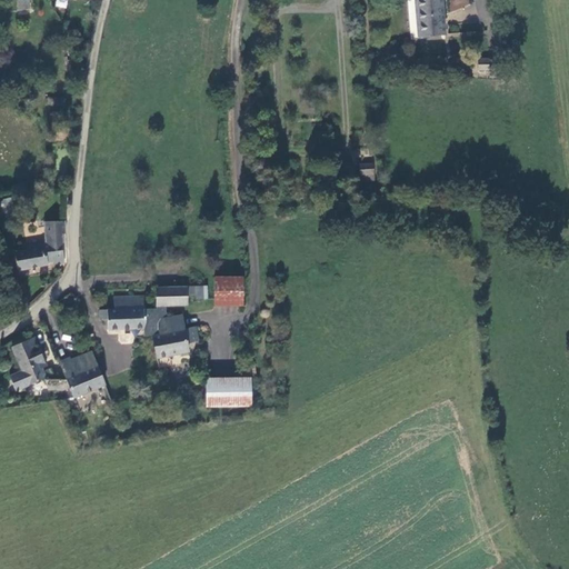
[(27,0),(17,0),(18,10),(28,10),(27,0)]
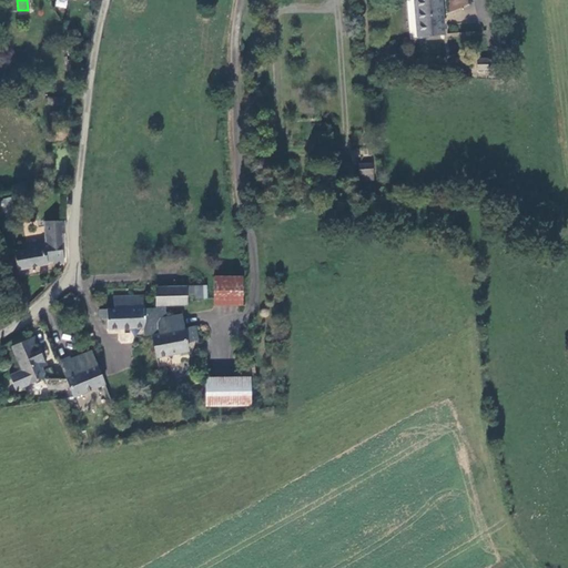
[(439,0),(413,0),(414,10),(417,10),(418,36),(442,33),(439,0)]
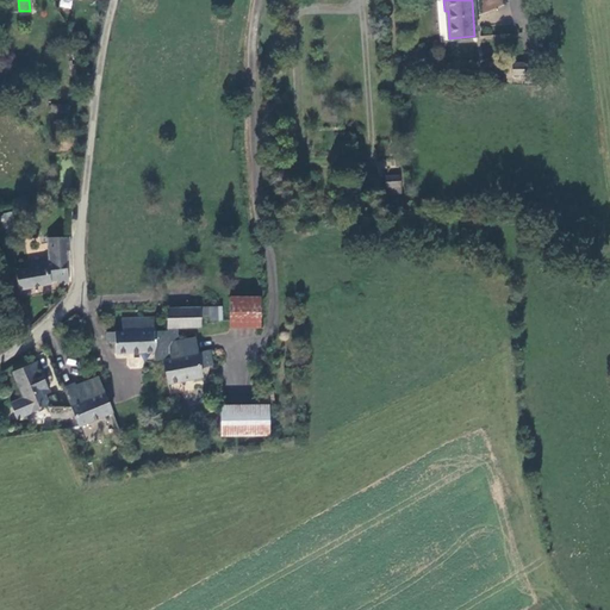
[(480,0),(483,10),(503,7),(502,0),(480,0)]
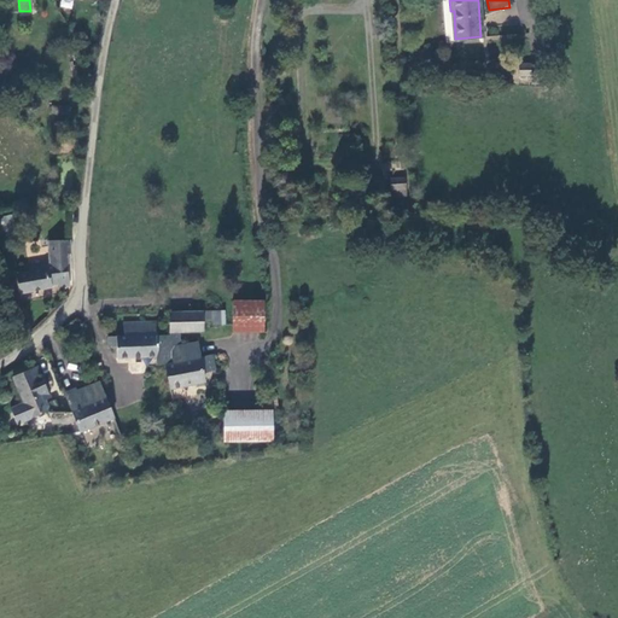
[(541,76),(541,65),(519,66),(519,77),(541,76)]
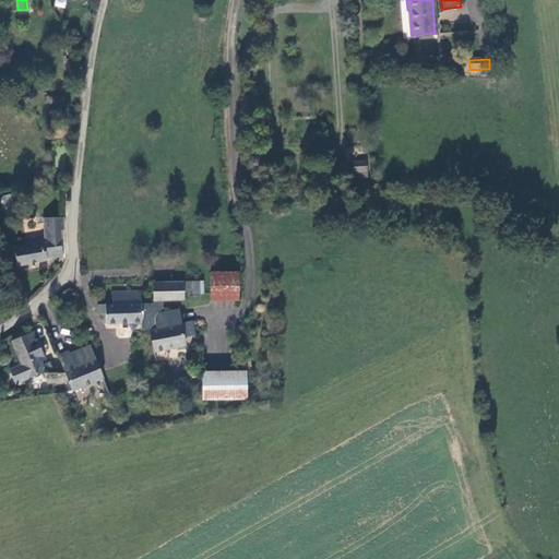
[(58,94),(45,96),(46,104),(59,103),(58,94)]
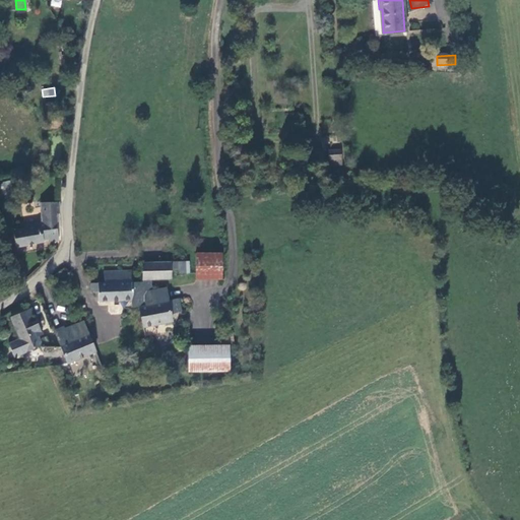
[(343,151),(327,151),(327,160),(344,160),(343,151)]
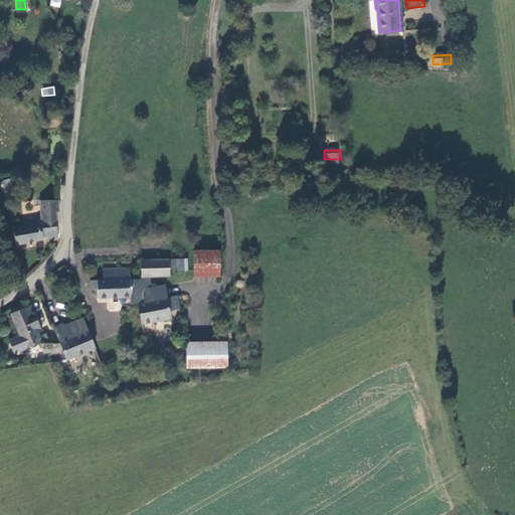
[(53,226),(55,223),(55,214),(58,214),(58,203),(40,202),(40,219),(37,222),(24,224),(24,227),(13,229),(15,245),(43,241),(47,240),(48,243),(56,241),(53,226)]
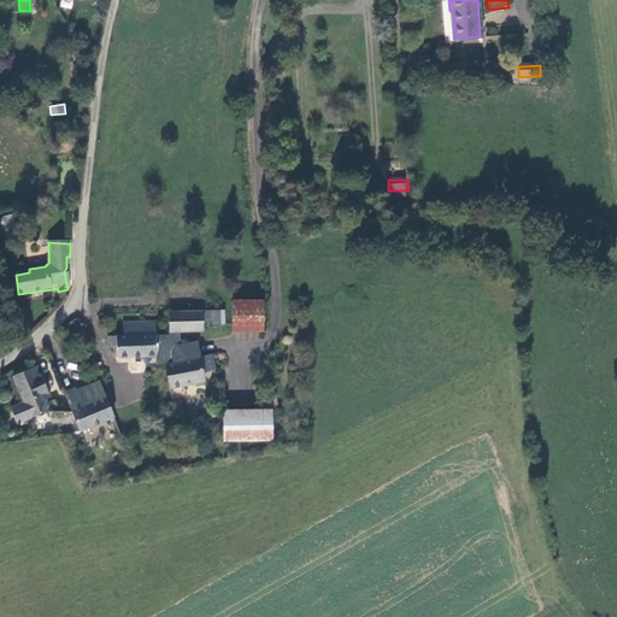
[(264,333),(263,305),(230,305),(231,334),(264,333)]
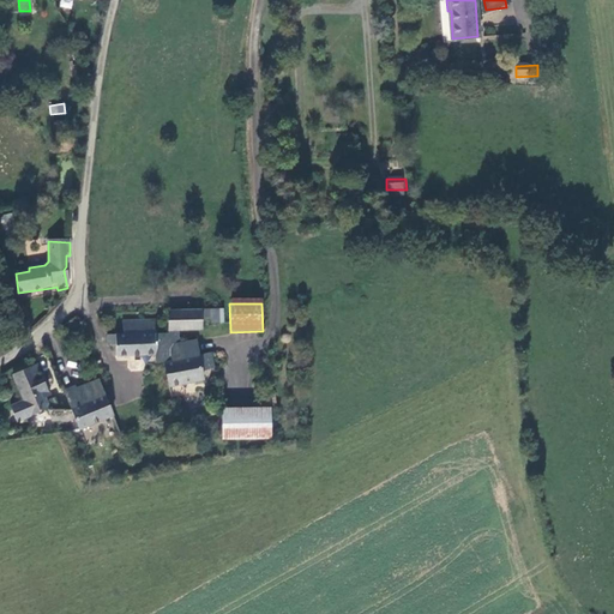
[(223,324),(223,311),(202,312),(203,319),(214,319),(214,324),(223,324)]
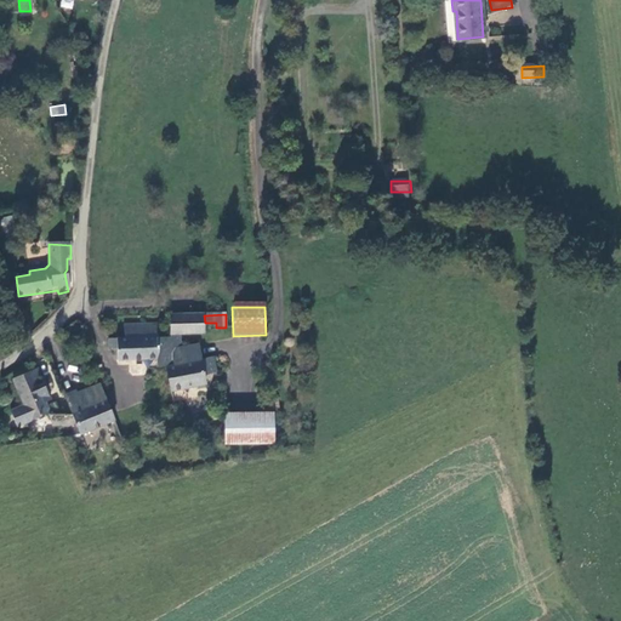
[(178,335),(205,334),(205,323),(204,315),(172,315),(174,340),(178,340),(178,335)]
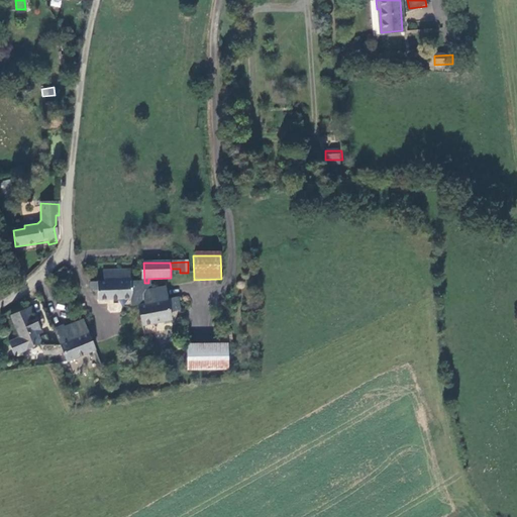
[(150,290),(148,283),(144,283),(133,282),(133,272),(105,273),(105,283),(92,285),(93,293),(99,292),(100,301),(133,300),(133,308),(140,307),(144,326),(173,321),(171,313),(181,311),(179,298),(169,300),(146,304),(143,291),(150,290)]
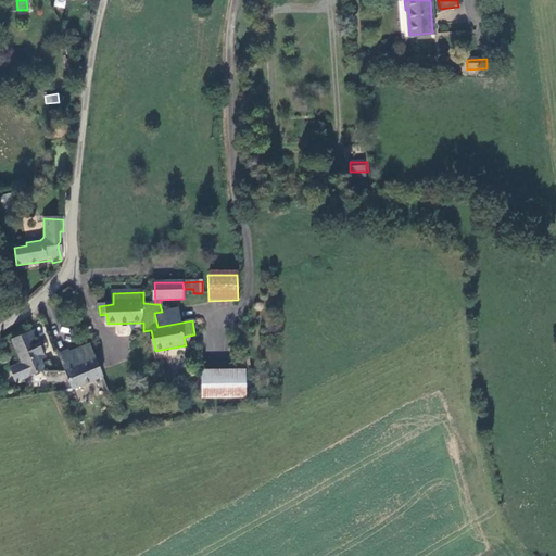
[(178,308),(162,312),(154,313),(158,327),(181,323),(178,308)]
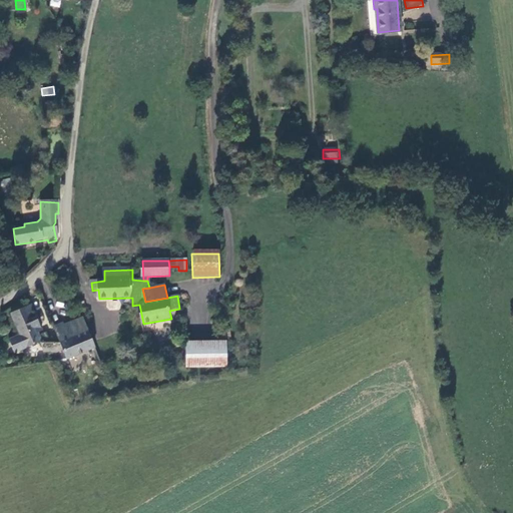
[(34,311),(32,304),(9,311),(18,334),(23,348),(40,342),(43,352),(65,352),(61,343),(50,345),(45,332),(37,335),(28,313),(34,311)]
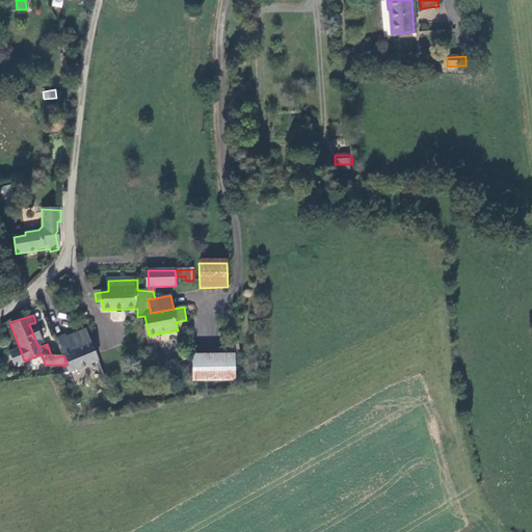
[(56,339),(63,354),(90,343),(85,329),(67,337),(65,335),(56,339)]
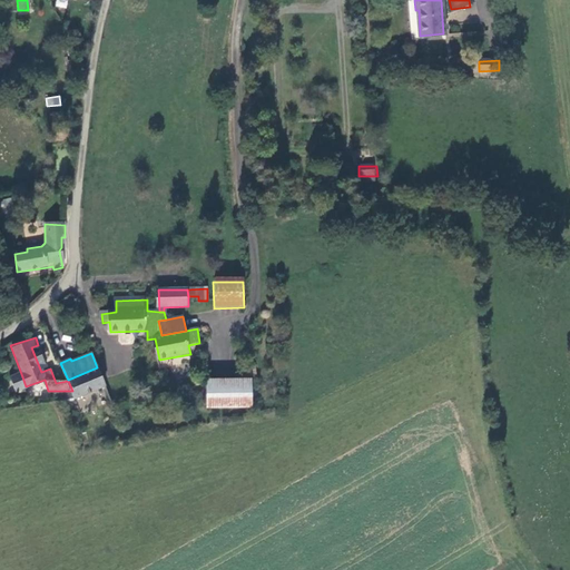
[(249,381),(254,381),(254,366),(242,366),(242,381),(249,381)]
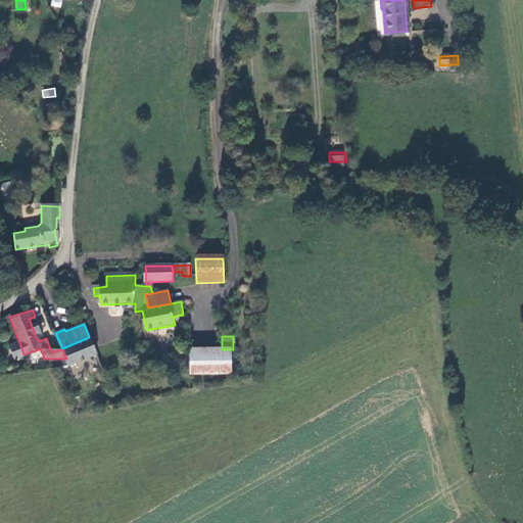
[(66,359),(68,366),(96,354),(89,337),(62,348),(62,349),(66,359)]
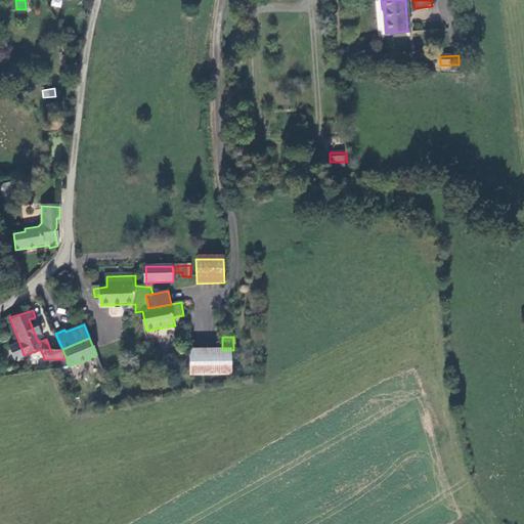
[(12,359),(24,355),(18,341),(6,345),(12,359)]
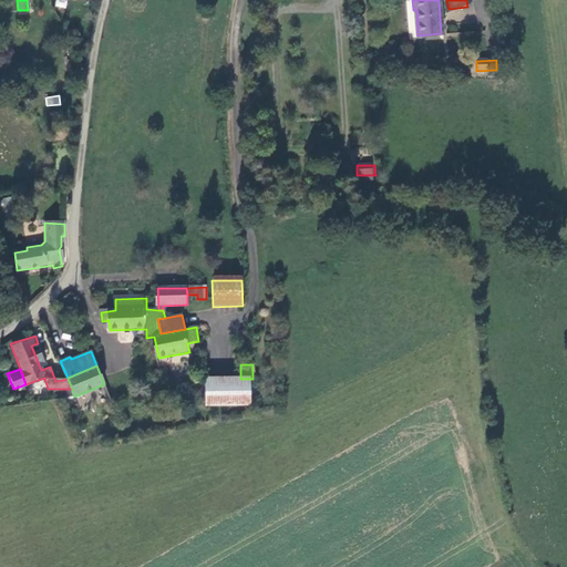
[(248,406),(248,379),(240,379),(205,380),(205,406),(248,406)]
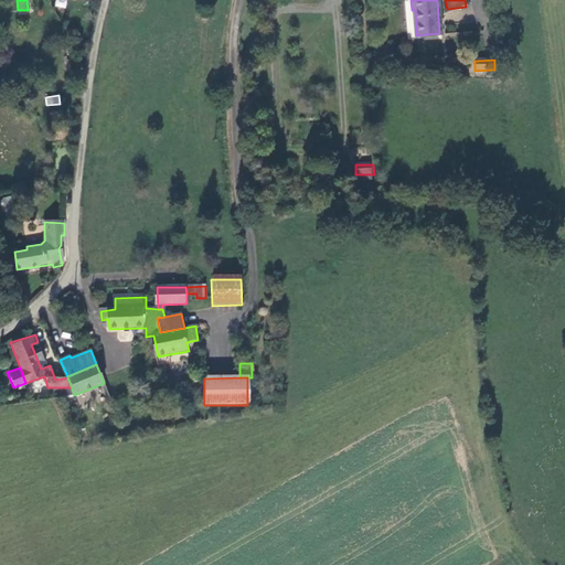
All buildings are outlined.
